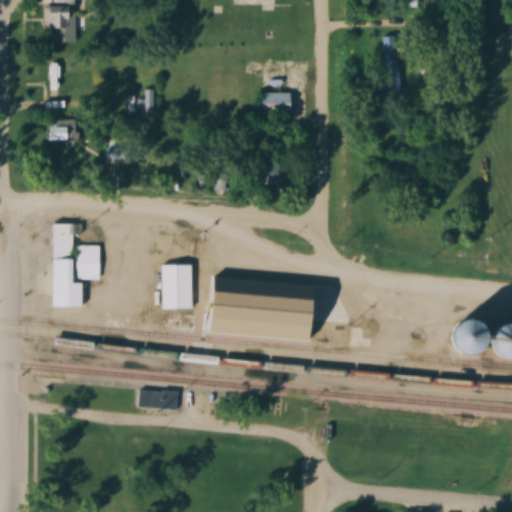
[(409,0),(408,7),(416,8),(416,0),(409,0)]
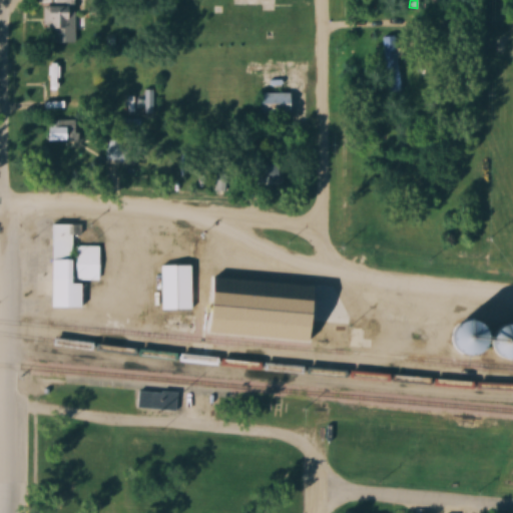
[(67,28),(67,12),(45,12),(45,28),(67,28)]
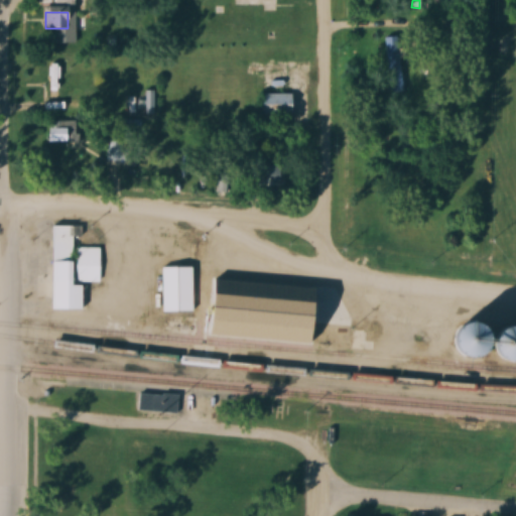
[(387,63),(400,63),(400,38),(387,38),(387,63)]
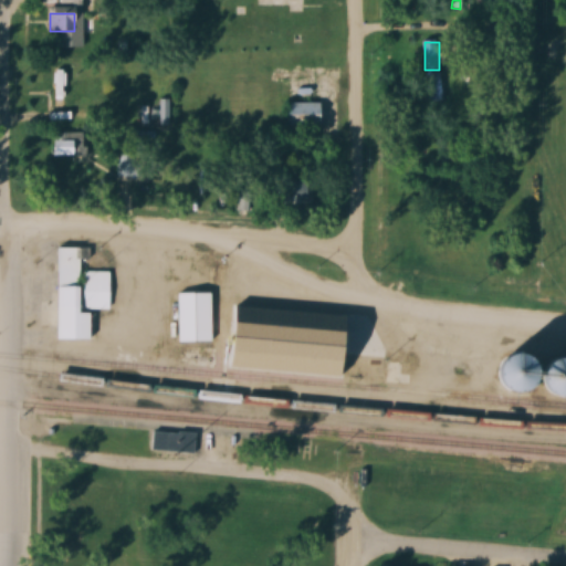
[(324,127),(324,103),(290,103),(290,127),(324,127)]
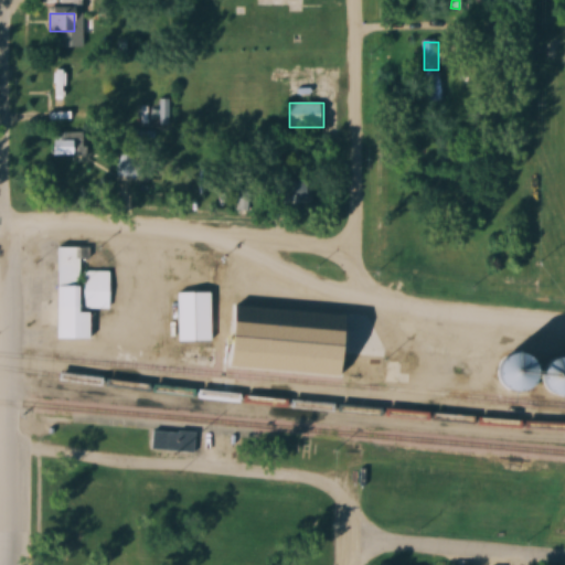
[(85,156),(85,131),(52,131),(52,156),(85,156)]
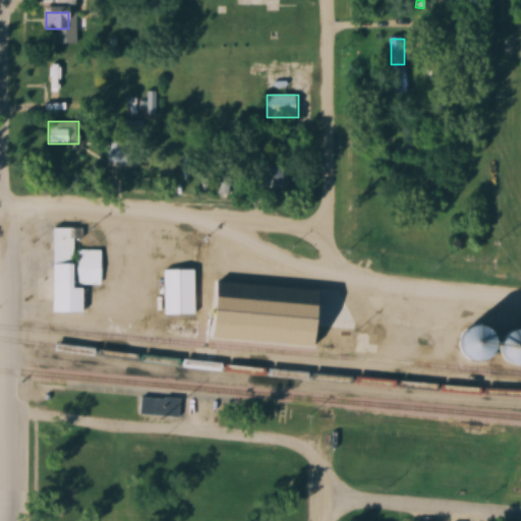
[(107,141),(107,162),(131,162),(131,141),(107,141)]
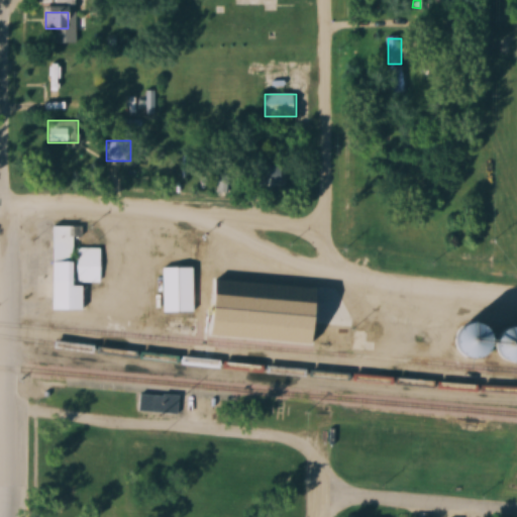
[(286,167),(263,167),(263,187),(286,187),(286,167)]
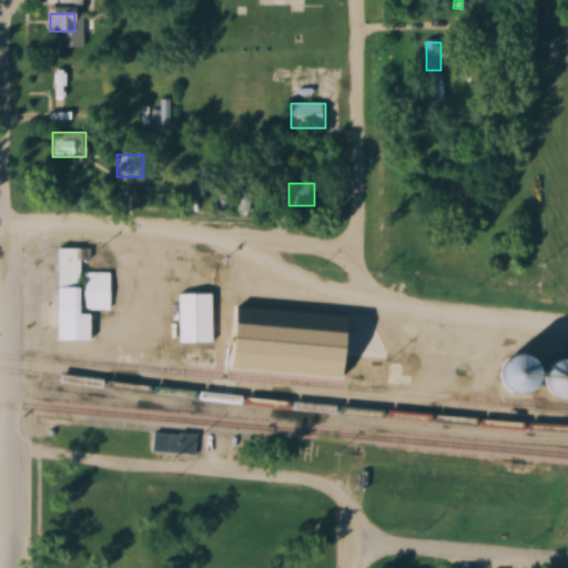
[(81,249),(59,249),(58,341),(94,341),(94,312),(111,312),(112,272),(81,272),(81,249)]
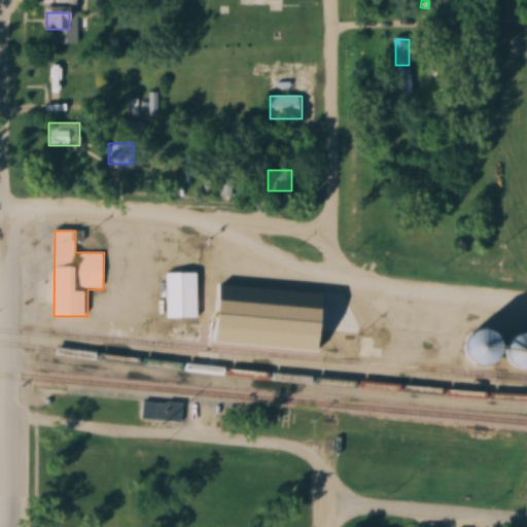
[(200,319),(200,273),(168,273),(168,319),(200,319)]
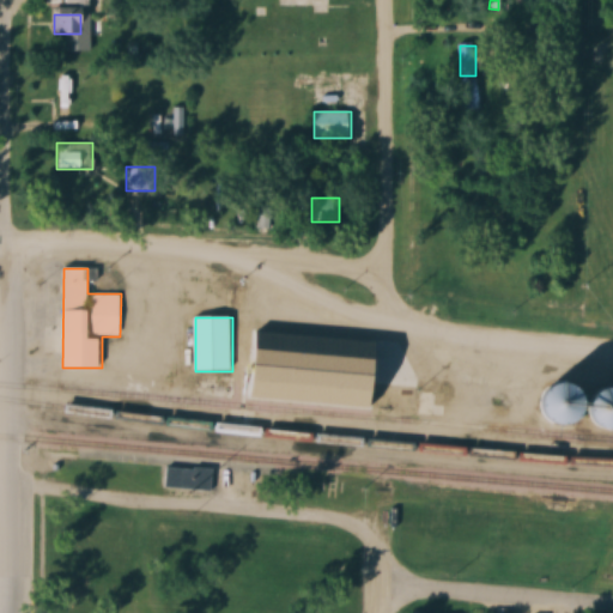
[(164,468),(164,490),(213,490),(213,468),(164,468)]
